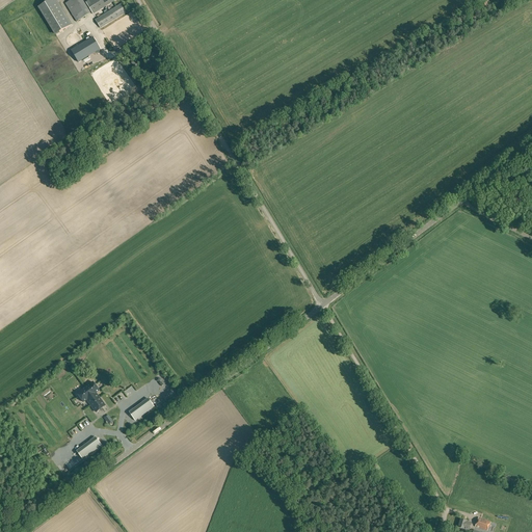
[(56,34),(72,25),(58,2),(59,1),(58,0),(50,0),(40,6),(56,34)]
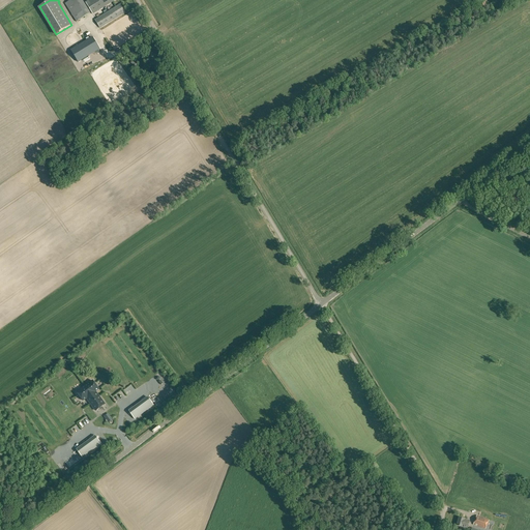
[(85,4),(82,0),(70,0),(65,3),(76,22),(90,13),(85,4)]
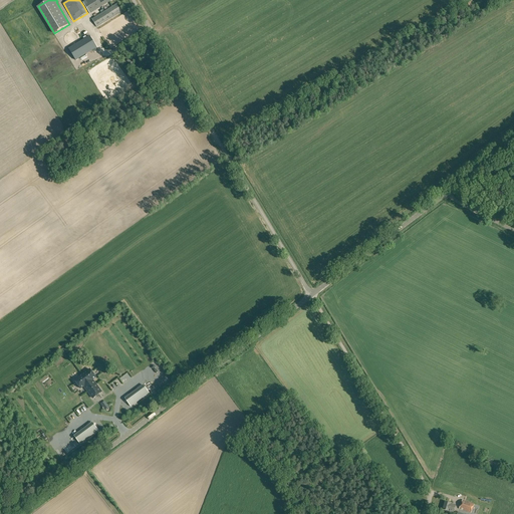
[(85,0),(83,2),(83,3),(90,14),(111,0),(85,0)]
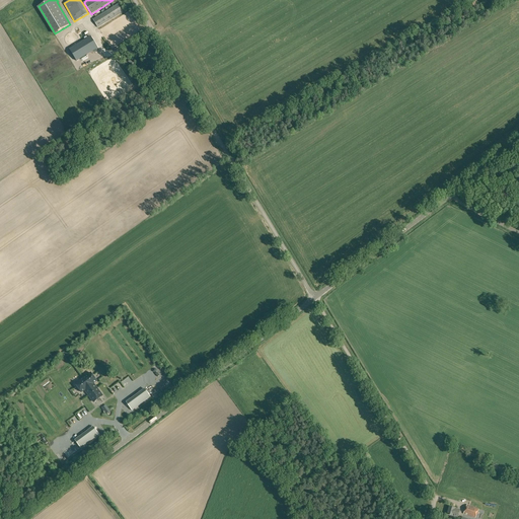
[(97,27),(123,12),(118,4),(92,19),(97,27)]
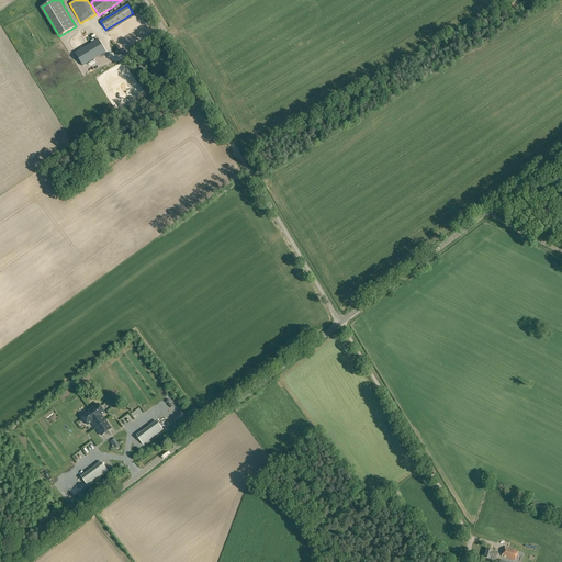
[(94,34),(91,27),(83,32),(88,38),(94,34)]
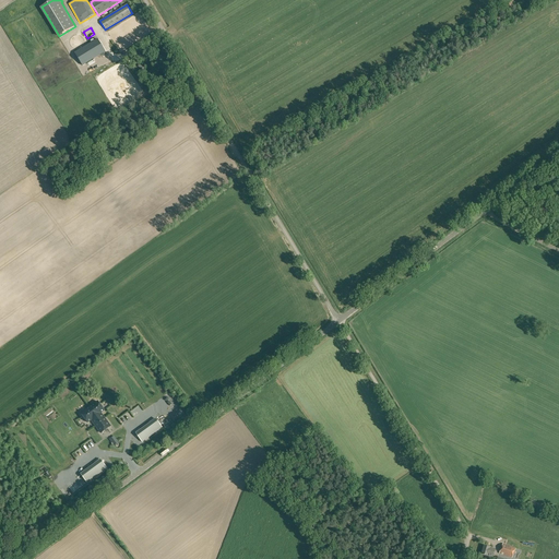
[(74,52),(82,66),(105,51),(97,39),(74,52)]
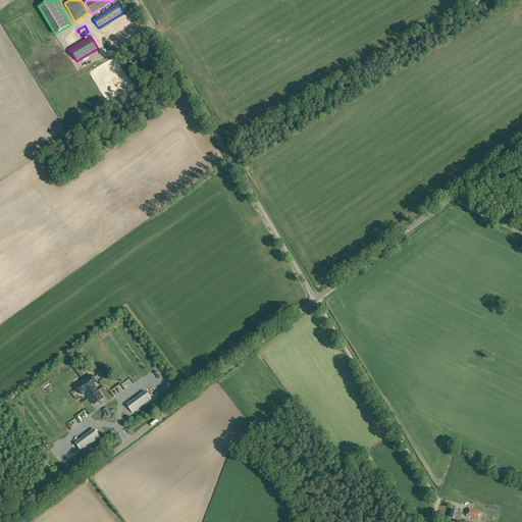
[(107,354),(113,365),(121,361),(125,370),(132,367),(125,355),(120,358),(115,349),(107,354)]
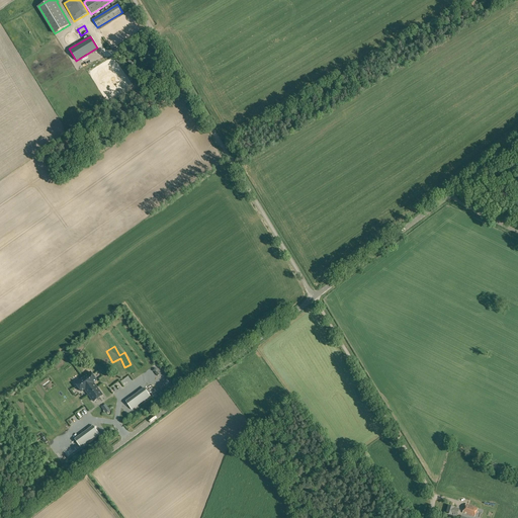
[(89,353),(98,365),(104,361),(96,348),(89,353)]
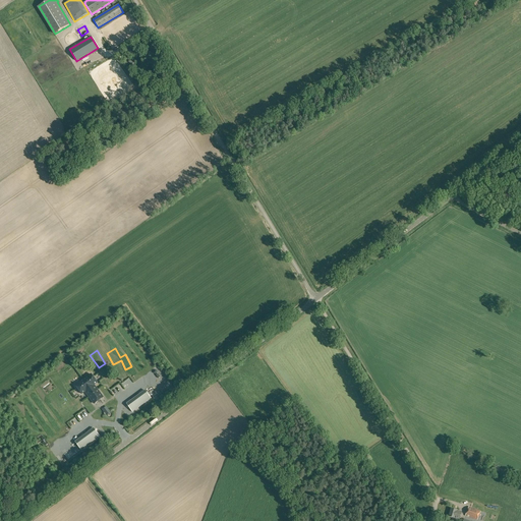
[(69,363),(76,361),(72,352),(66,355),(69,363)]
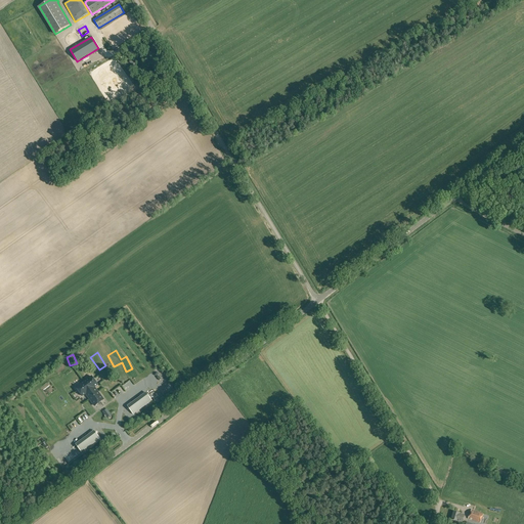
[(97,385),(92,377),(77,388),(82,396),(86,393),(95,406),(103,399),(94,387),(97,385)]
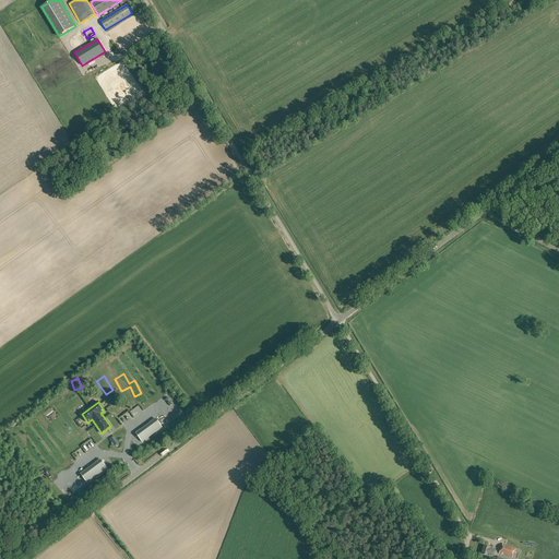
[(156,419),(137,433),(143,442),(163,428),(156,419)]
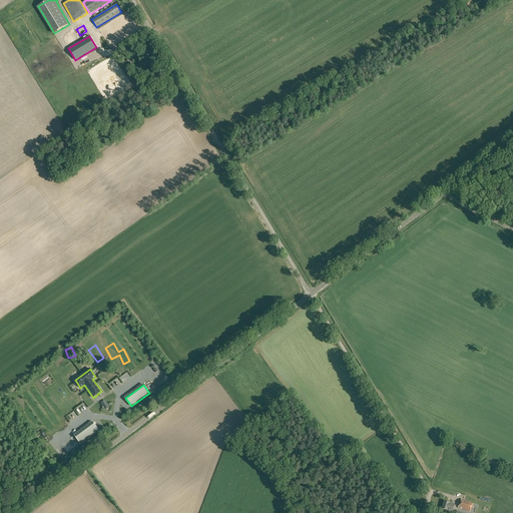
[(103,401),(100,404),(104,411),(108,408),(103,401)]
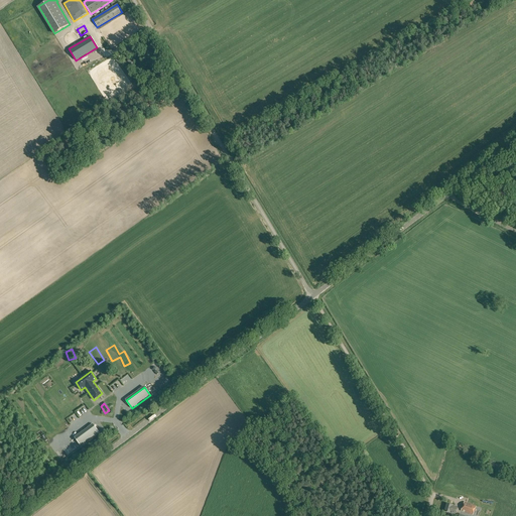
[(93,424),(75,437),(81,445),(99,432),(93,424)]
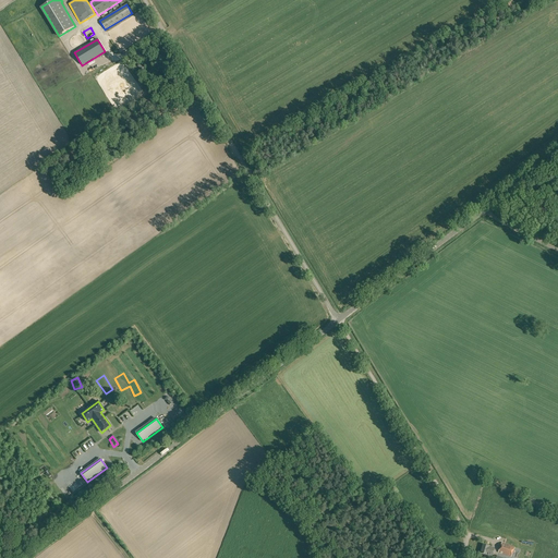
[(511,557),(514,547),(502,543),(498,553),(511,557)]
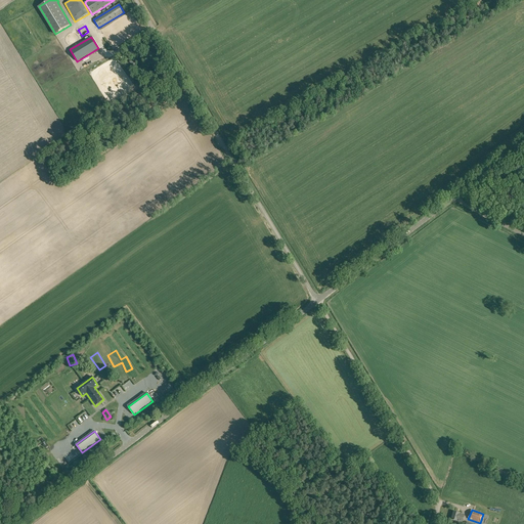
[(463,522),(465,515),(453,512),(451,520),(463,522)]
